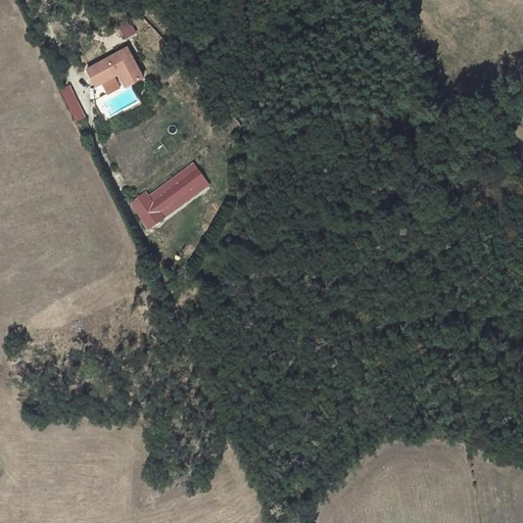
[(122,29),(126,37),(135,33),(131,25),(122,29)]
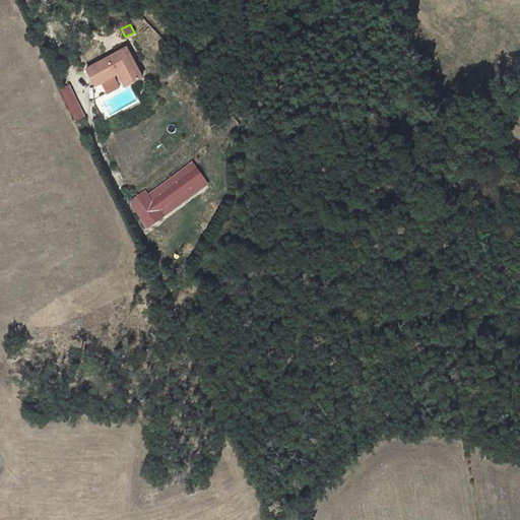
[(126,48),(84,67),(92,84),(100,81),(111,76),(117,73),(123,86),(140,79),(126,48)]
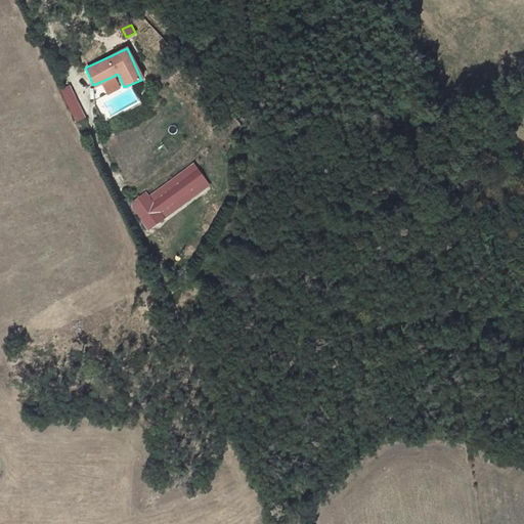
[(112,77),(100,82),(105,92),(117,87),(112,77)]
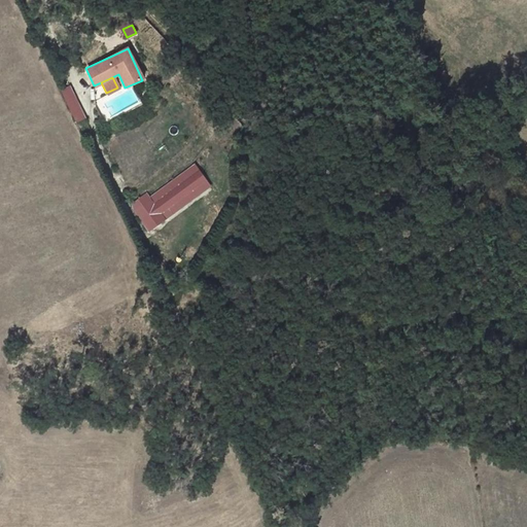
[(72,88),(63,92),(77,121),(85,118),(72,88)]
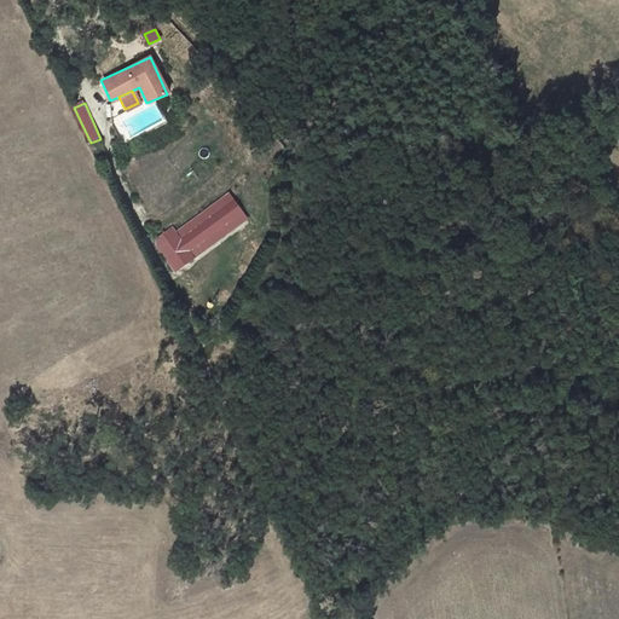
[(158,246),(177,270),(247,218),(230,194),(177,232),(173,227),(157,238),(158,246)]
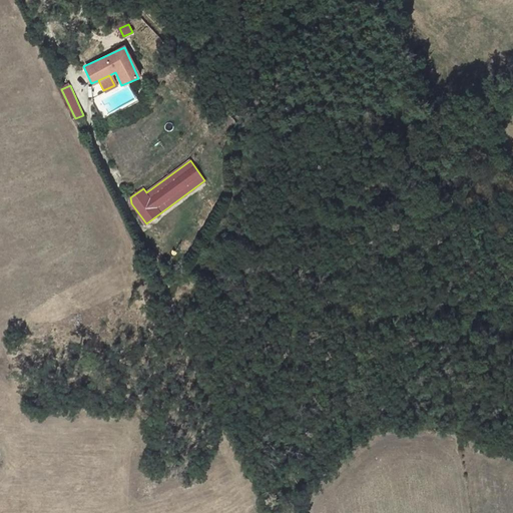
[(206,196),(213,192),(208,184),(201,189),(206,196)]
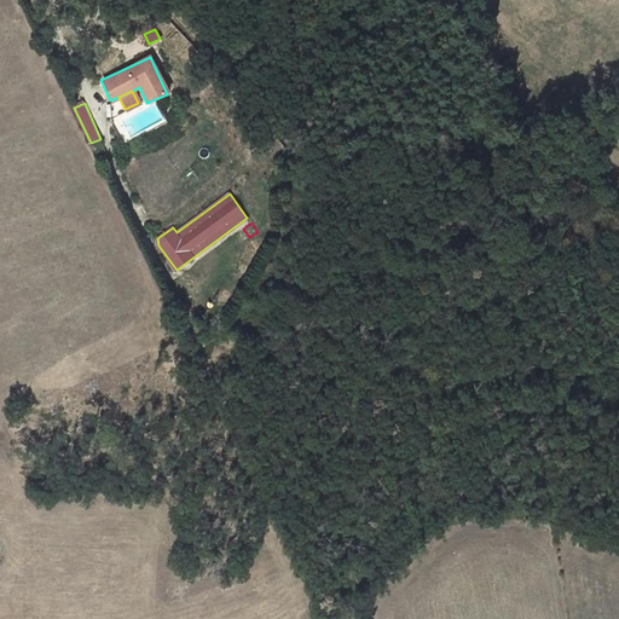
All buildings are outlined.
